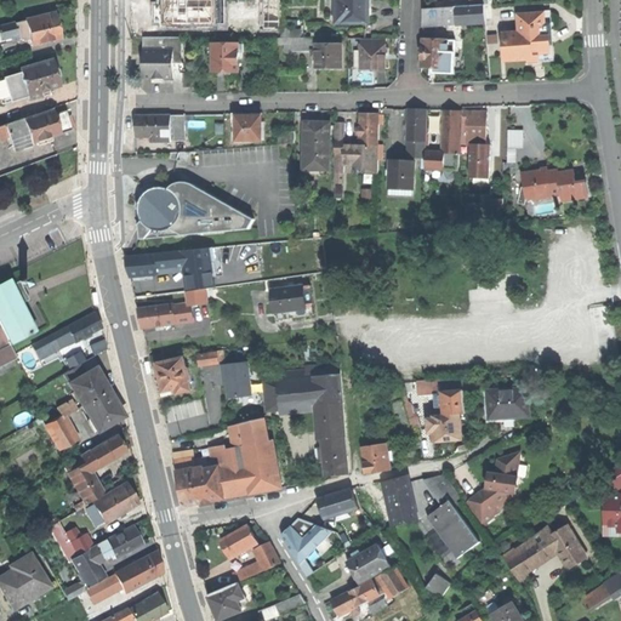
[(143,27),(174,27),(174,0),(143,0),(144,5),(143,27)]
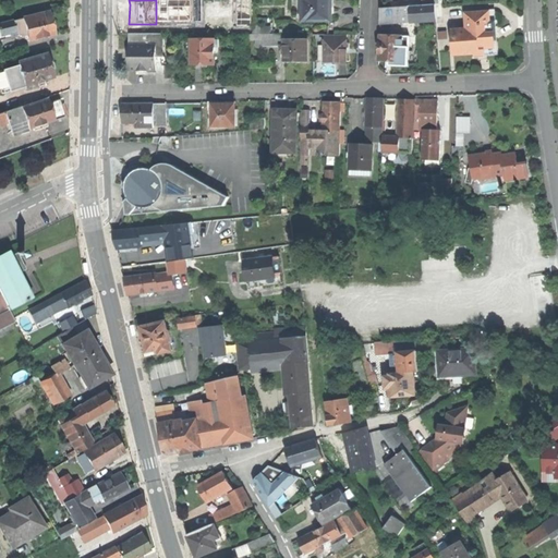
[(302,0),(302,21),(331,21),(331,13),(331,0),(302,0)]
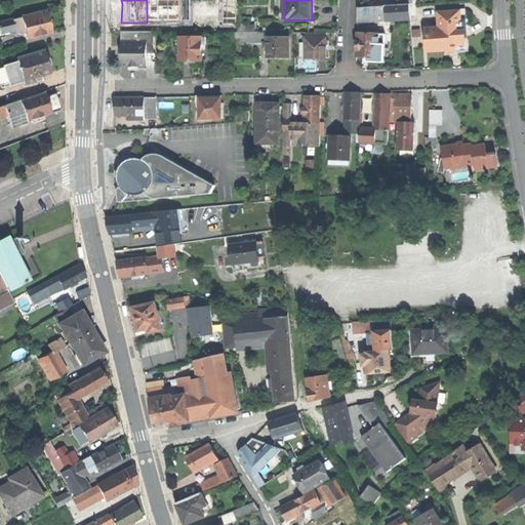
[(358,22),(411,18),(410,3),(397,4),(358,7),(358,22)]
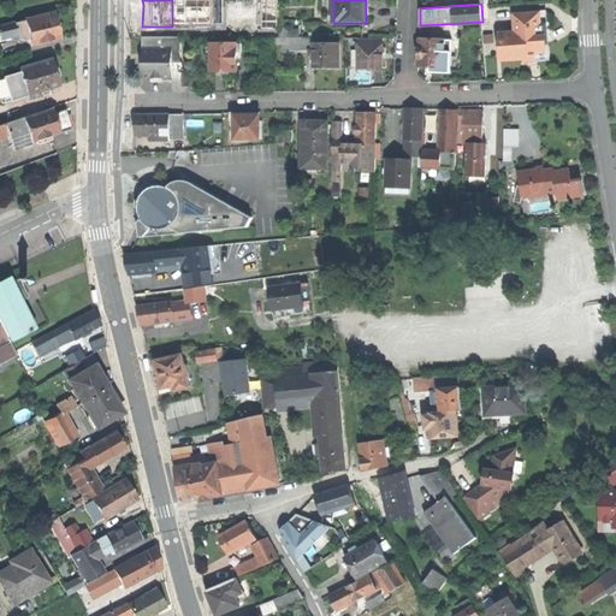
[(271,37),(278,37),(278,28),(278,6),(266,6),(266,37),(271,37)]
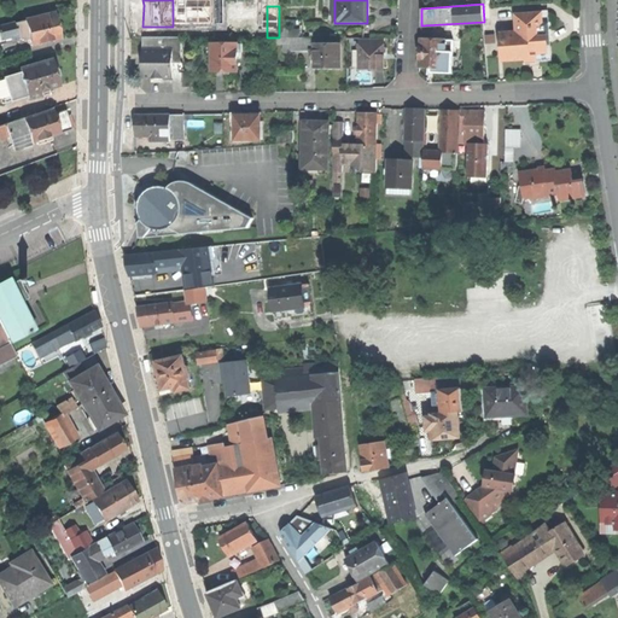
[(540,11),(540,15),(541,15),(542,25),(549,25),(548,10),(540,11)]
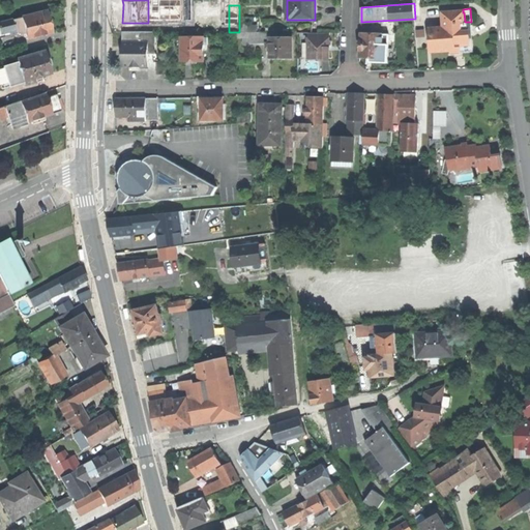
[(17,31),(16,28),(25,26),(28,40),(52,34),(50,23),(47,12),(0,24),(0,27),(2,34),(17,31)]
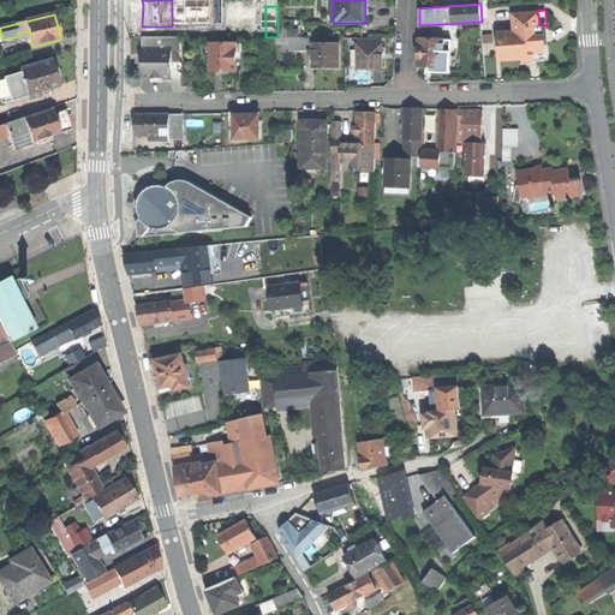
[(523,59),(527,53),(542,52),(541,41),(548,40),(547,25),(539,25),(538,15),(537,15),(514,16),(515,33),(500,34),(500,37),(501,52),(501,60),(523,59)]
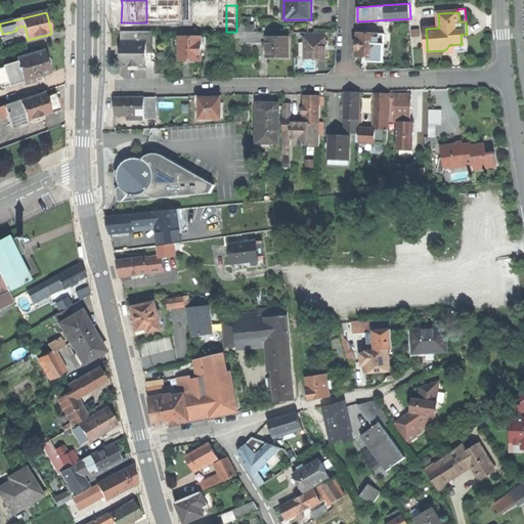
[(247,24),(236,24),(236,32),(239,32),(247,32),(247,25),(247,24)]
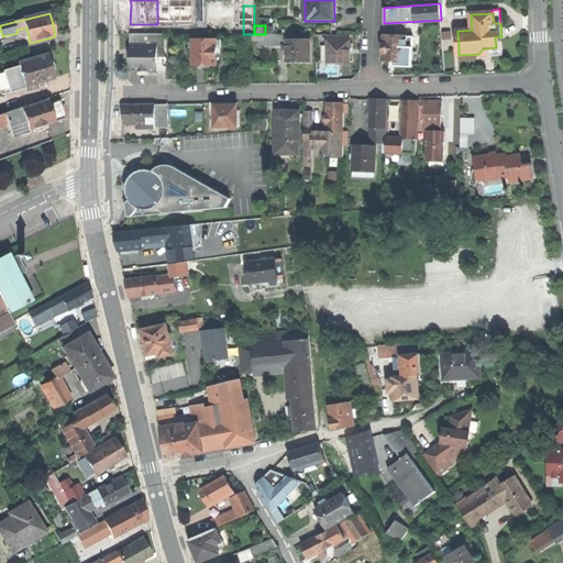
[(158,56),(166,56),(166,32),(131,32),(130,52),(130,70),(158,70),(158,56)]
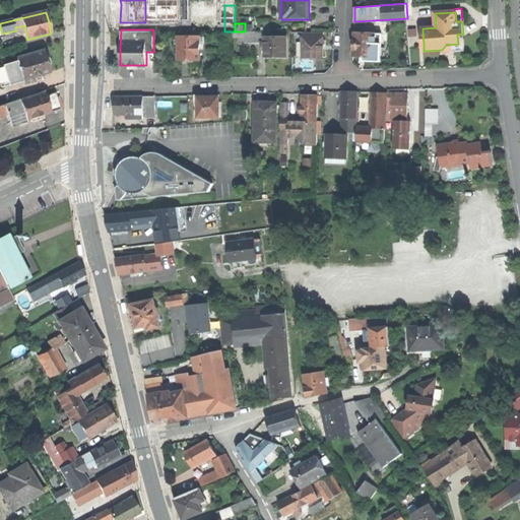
[(245,45),(261,45),(261,42),(265,42),(265,38),(265,31),(253,31),(245,31),(245,45)]
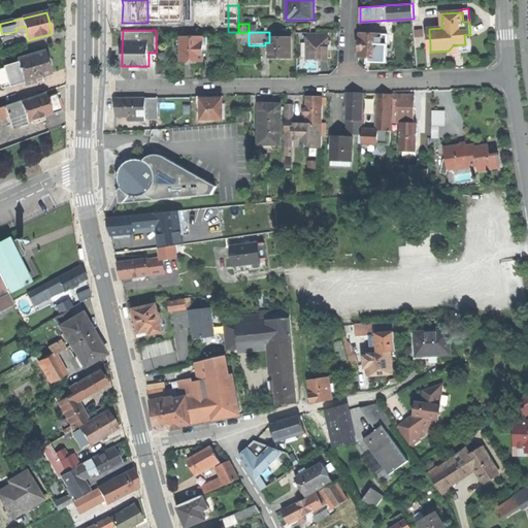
[(328,48),(328,33),(307,33),(307,59),(328,59),(328,48)]
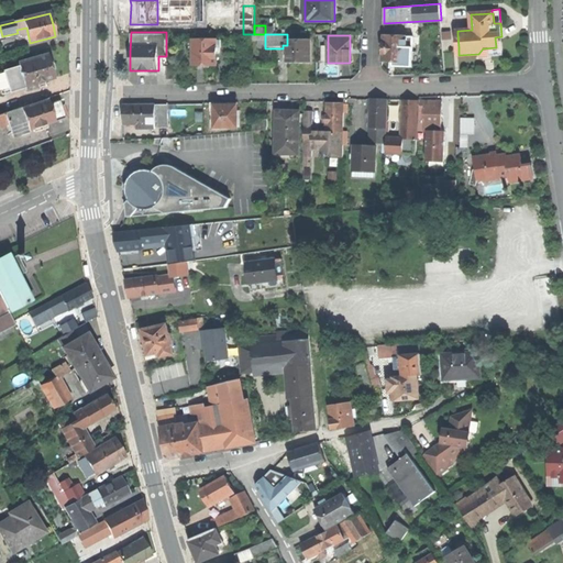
[(406,48),(412,48),(414,37),(384,36),(384,42),(383,61),(394,61),(405,62),(406,48)]
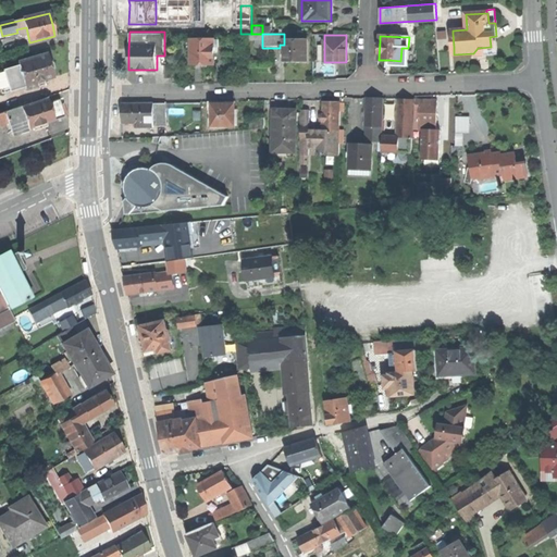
[(497,54),(496,36),(490,37),(491,47),(478,48),(473,53),(473,57),(497,54)]
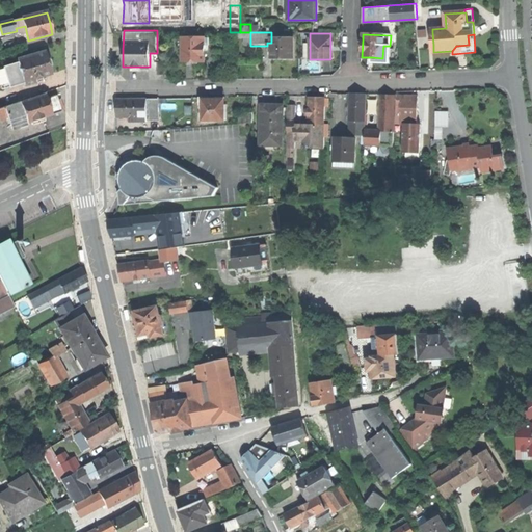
[(208,45),(208,37),(183,37),(183,61),(193,61),(205,61),(205,45),(208,45)]
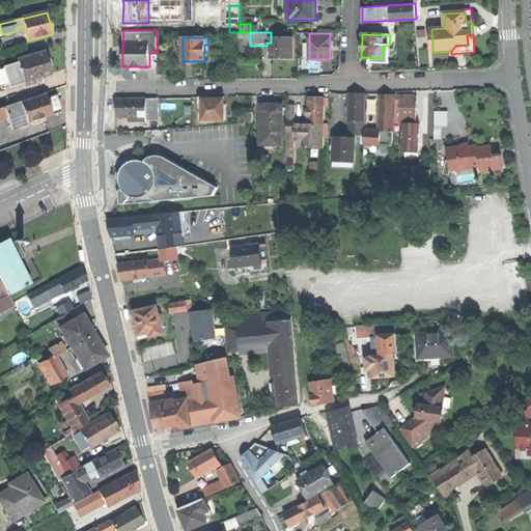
[(271,38),(271,43),(271,49),(271,59),(279,59),(292,59),(292,38),(271,38)]
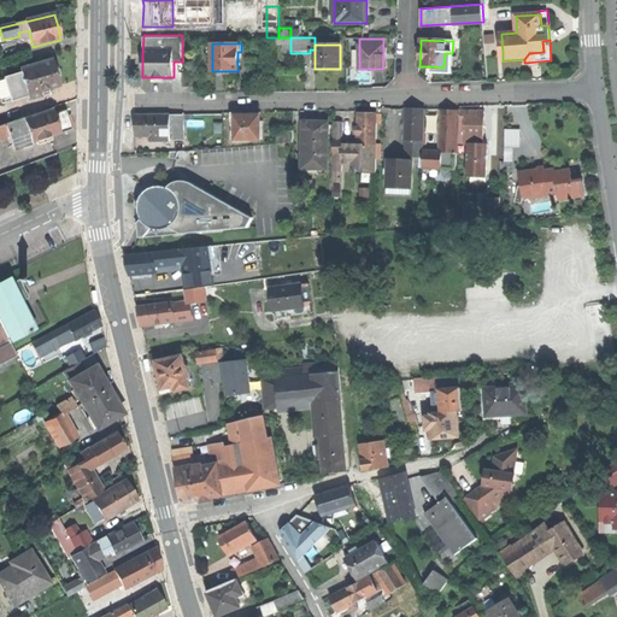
[(451,74),(452,53),(445,53),(444,68),(432,66),(432,72),(451,74)]
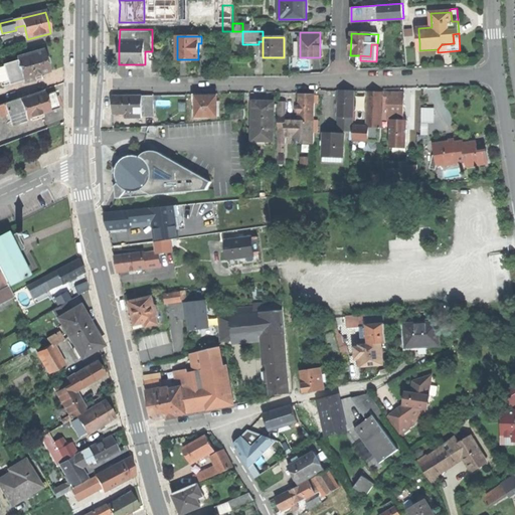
[(41,78),(40,75),(50,71),(47,60),(44,50),(17,58),(18,61),(3,64),(3,65),(9,84),(24,80),(24,83),(41,78)]
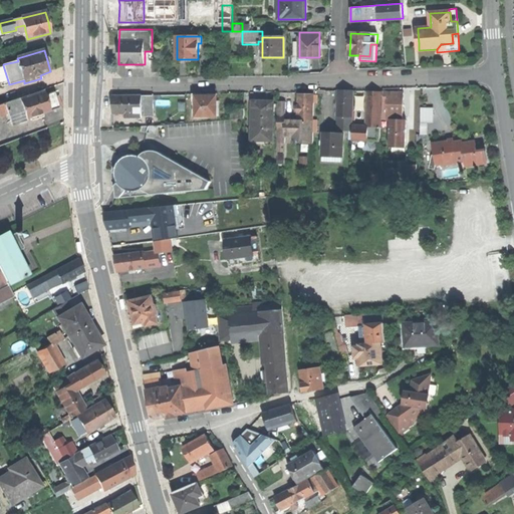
[(0,77),(3,86),(9,84),(3,65),(0,66),(0,77)]
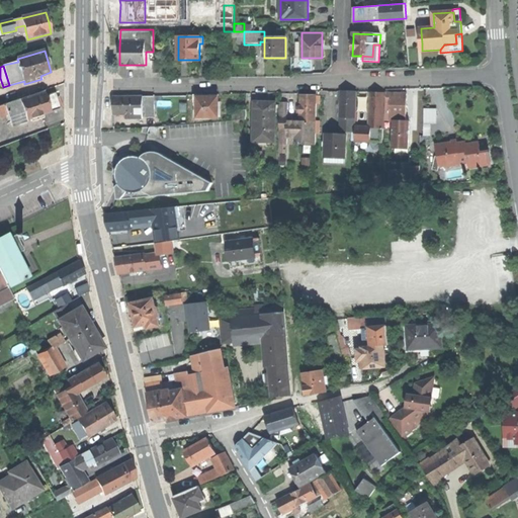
[(342,91),(340,132),(355,132),(357,92),(347,91),(342,91)]
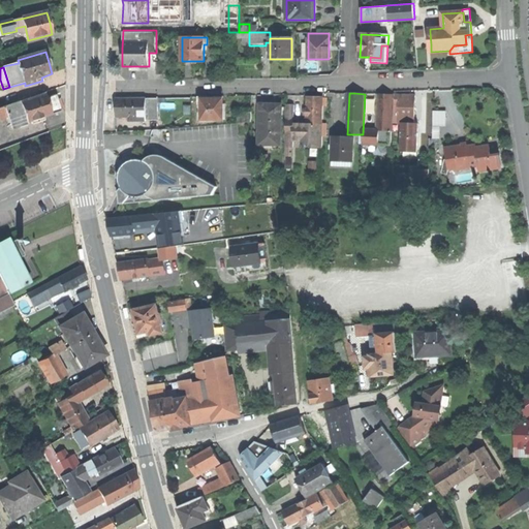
[(0,118),(7,116),(12,128),(31,121),(33,125),(43,122),(42,118),(52,115),(50,111),(61,106),(58,99),(57,96),(47,99),(44,94),(0,109),(0,118)]
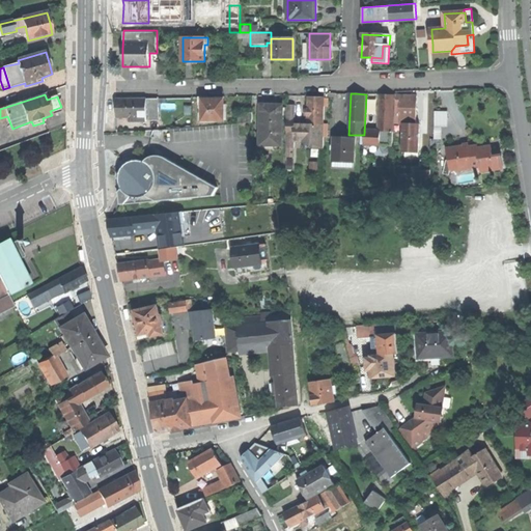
[(381,94),(379,131),(381,131),(393,131),(395,94),(384,94),(381,94)]
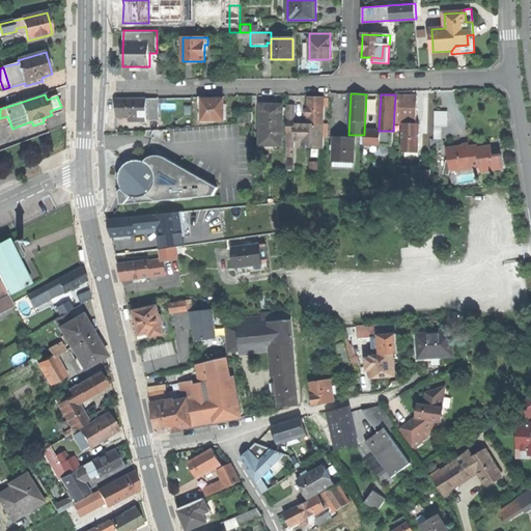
[(399,123),(403,123),(416,123),(417,95),(411,95),(396,95),(396,104),(400,104),(399,123)]
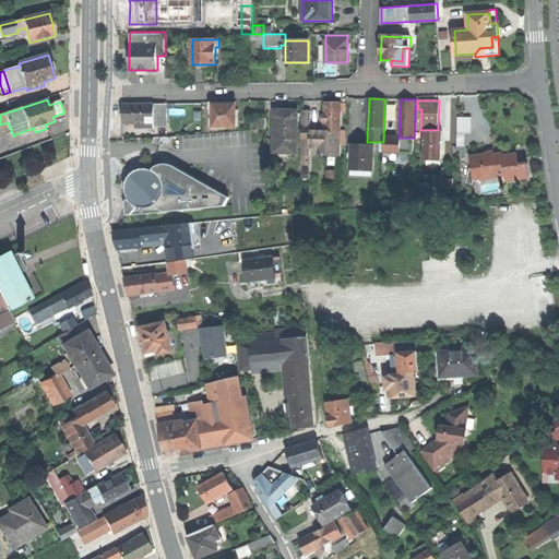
[(324,121),(323,131),(341,131),(341,113),(342,104),(342,102),(332,102),(324,102),(324,115),(324,121)]
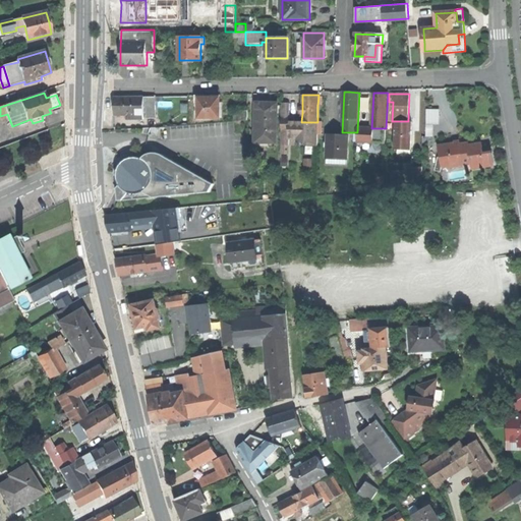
[(143,119),(143,118),(143,97),(114,97),(114,108),(114,115),(127,115),(127,119),(143,119)]
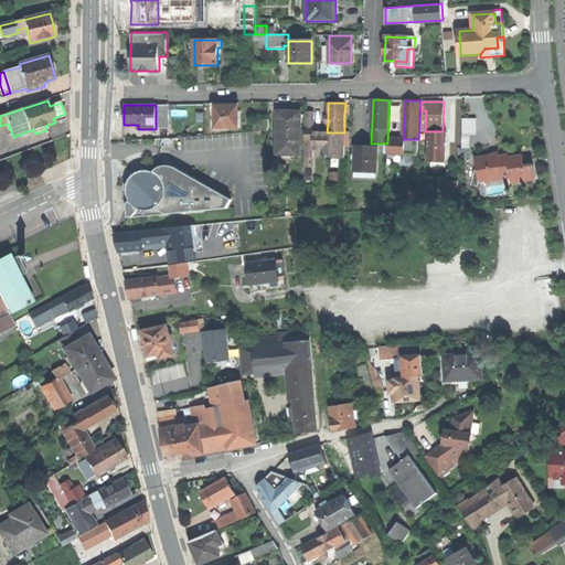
[(156,105),(156,128),(169,128),(169,105),(156,105)]
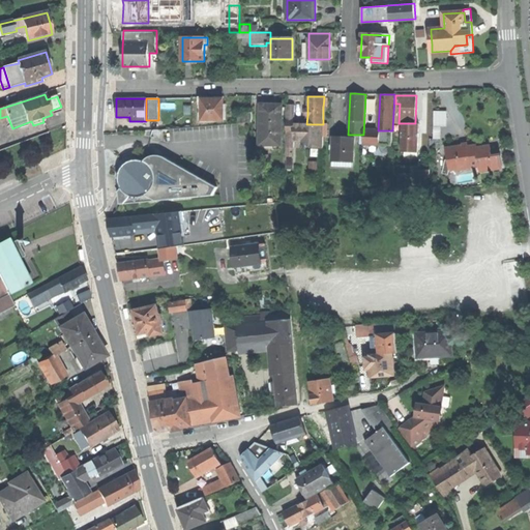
[(217,99),(202,99),(202,109),(203,120),(224,120),(224,111),(227,111),(227,104),(224,104),(224,99),(217,99)]
